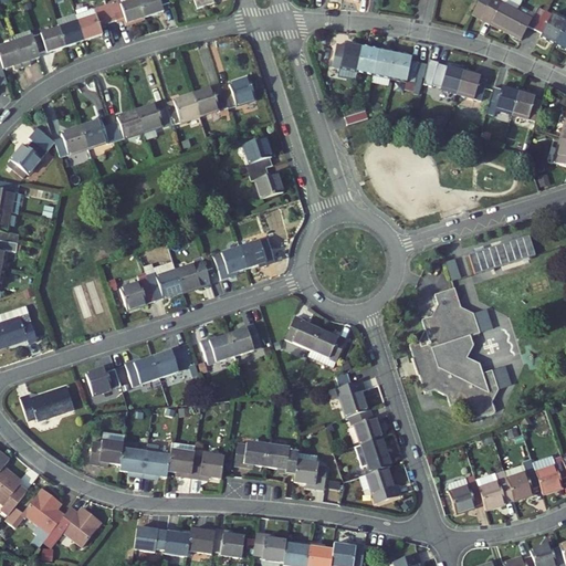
[(145,18),(138,0),(137,0),(121,6),(119,1),(111,4),(116,22),(125,19),(127,23),(145,18)]
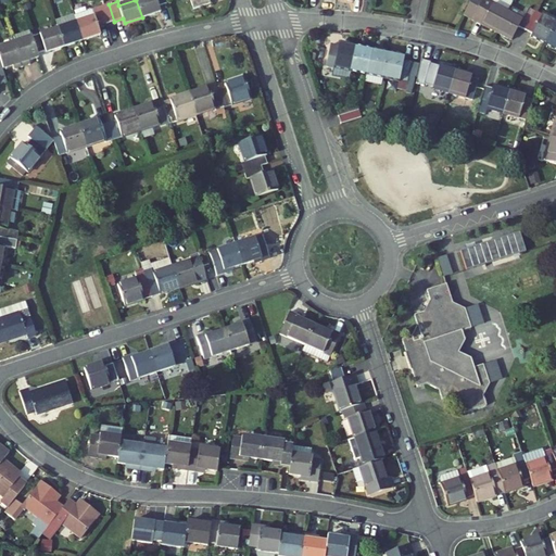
[(136,0),(142,17),(160,12),(159,7),(167,4),(165,0),(136,0)]
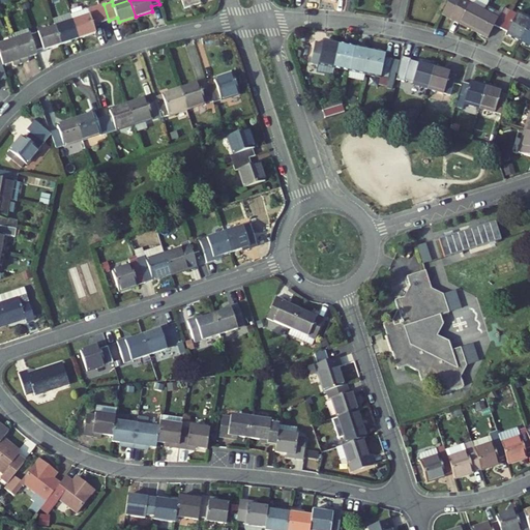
[(182,0),(185,8),(201,3),(199,0),(182,0)]
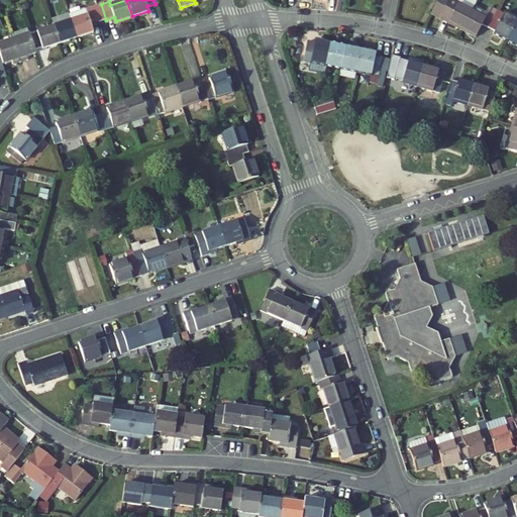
[(453,0),(438,0),(433,11),(450,20),(449,23),(462,30),(473,10),(453,0)]
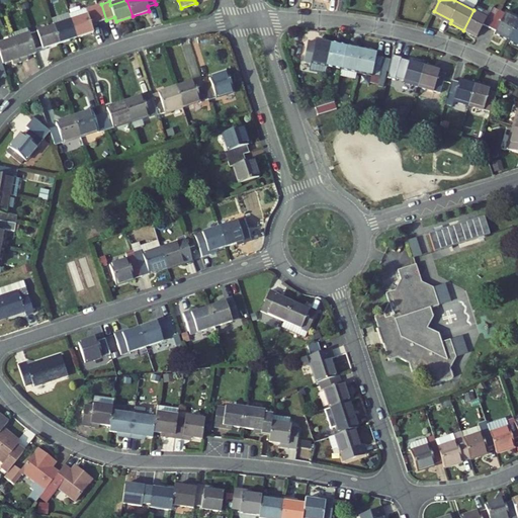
[(97,6),(93,7),(99,22),(106,20),(101,4),(97,6)]
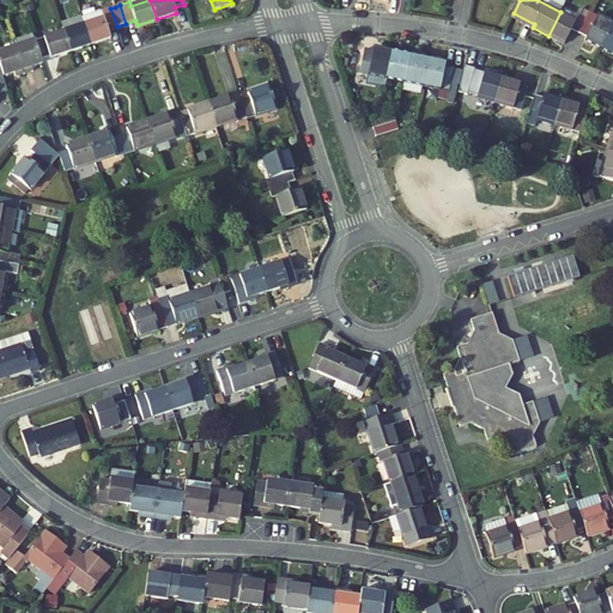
[(117,26),(110,8),(102,11),(104,18),(84,25),(91,44),(111,38),(108,30),(117,26)]
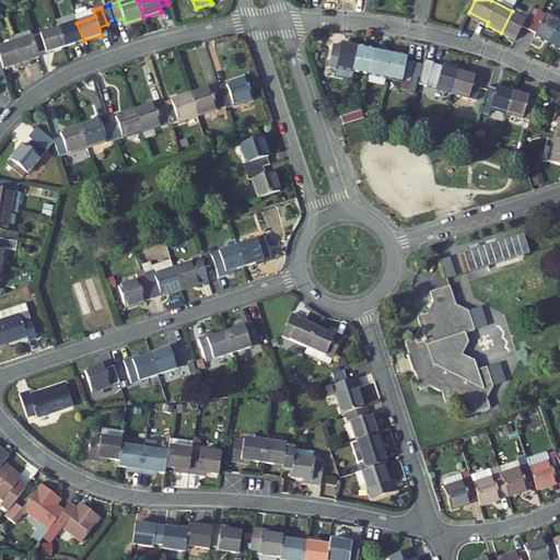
[(512,11),(501,33),(515,41),(523,26),(531,31),(540,11),(533,8),(527,19),(512,11)]
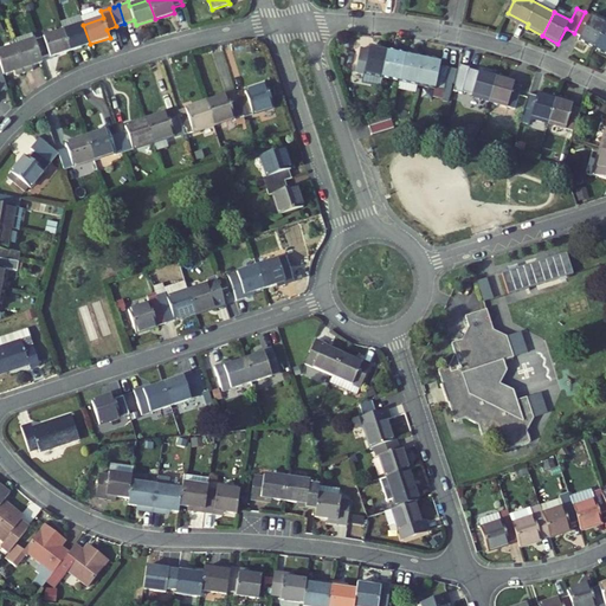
[(605,23),(585,12),(574,33),(580,37),(579,40),(594,49),(605,26),(605,23)]
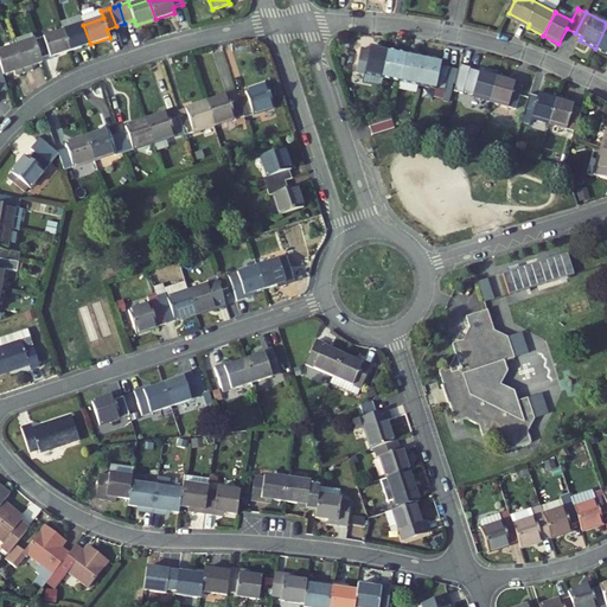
[(529,24),(509,13),(506,17),(528,27),(529,24)]
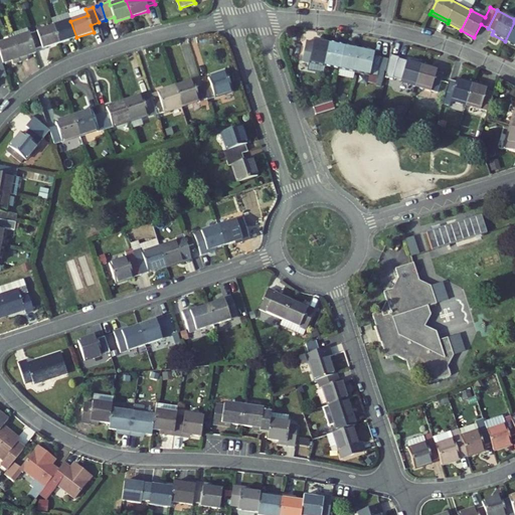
[(54,26),(59,43),(76,37),(70,21),(54,26)]
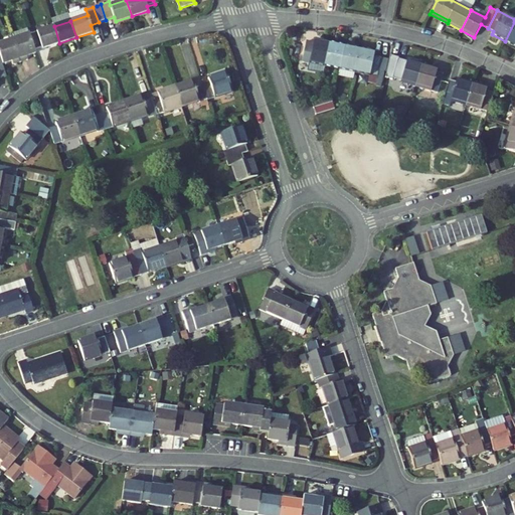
[(514,45),(514,22),(505,41),(514,45)]
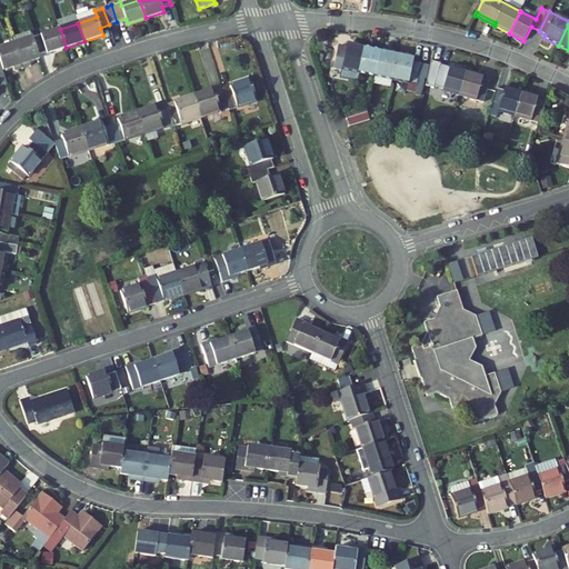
[(48,53),(66,48),(60,29),(33,38),(39,55),(47,52),(48,53)]
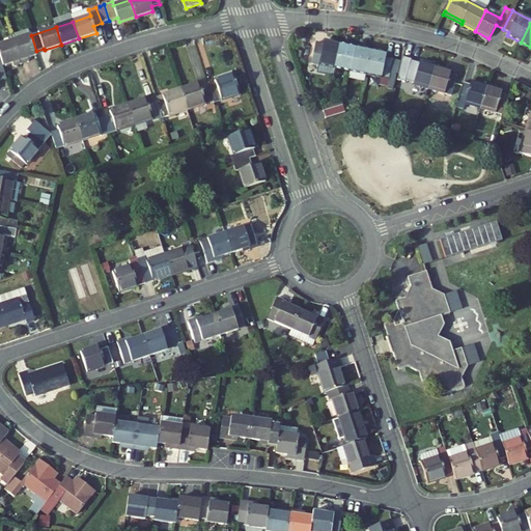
[(31,35),(29,29),(11,34),(14,42),(31,35)]
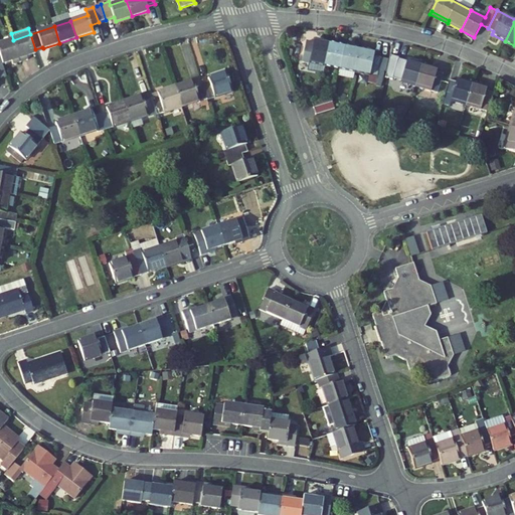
[(35,49),(30,34),(13,40),(20,62),(27,60),(26,55),(36,52),(35,49)]
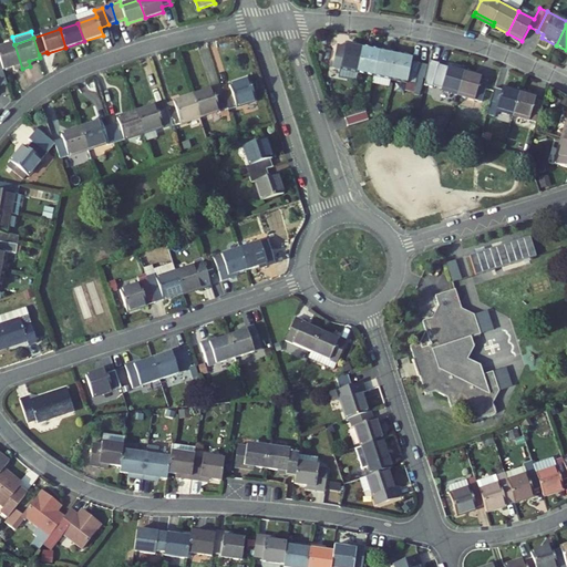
[(22,69),(14,44),(0,48),(0,61),(2,70),(13,66),(14,71),(22,69)]
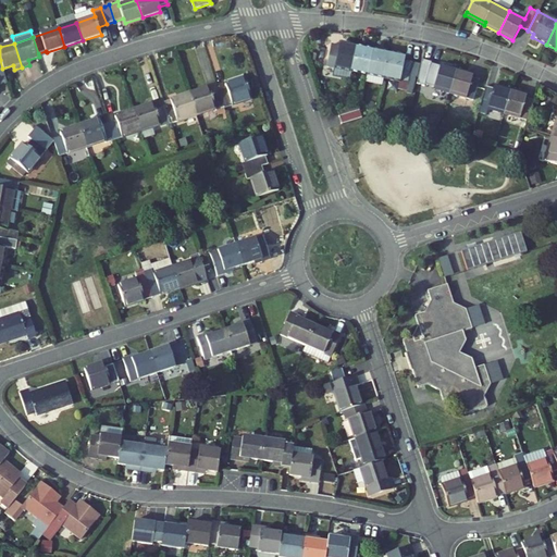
[(350,71),(356,47),(339,44),(339,47),(331,45),(326,65),(350,71)]
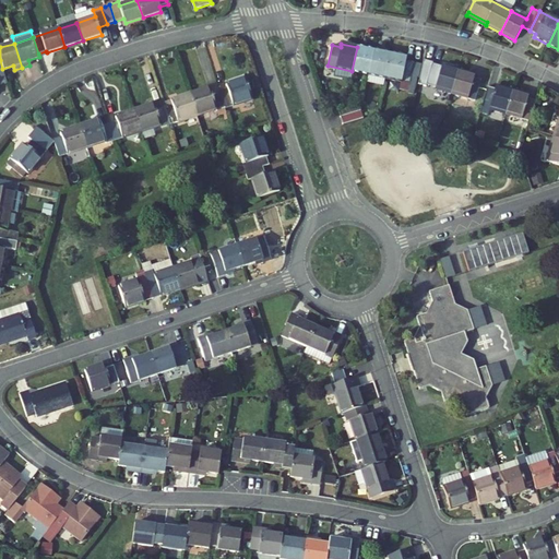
[(352,71),(368,74),(373,50),(357,47),(352,71)]
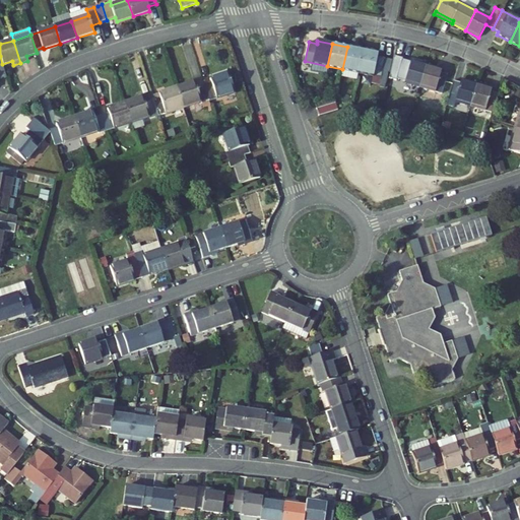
[(347,47),(342,69),(359,73),(363,51),(347,47)]
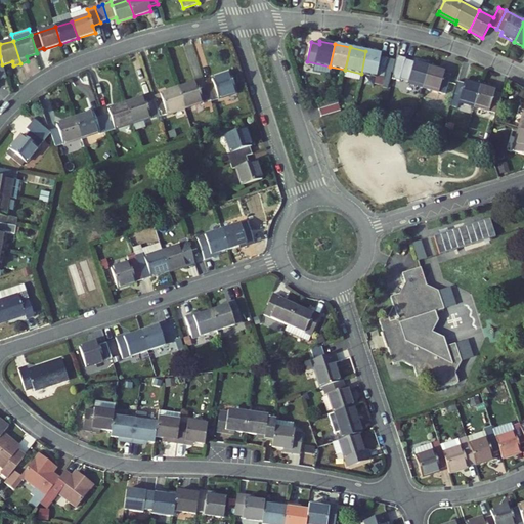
[(384,78),(388,58),(381,56),(381,54),(365,51),(361,74),(377,77),(384,78)]
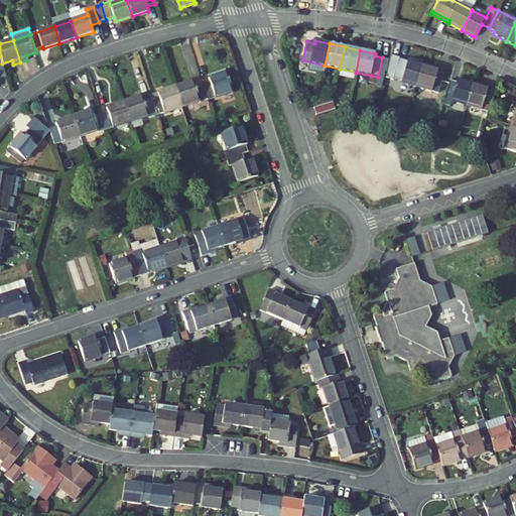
[(417,86),(423,63),(408,59),(408,62),(400,60),(395,80),(417,86)]
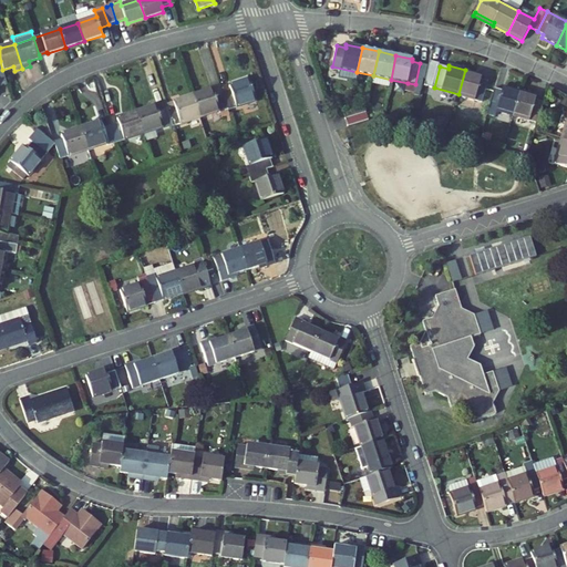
[(481,75),(465,70),(459,94),(482,101),(488,80),(480,78),(481,75)]
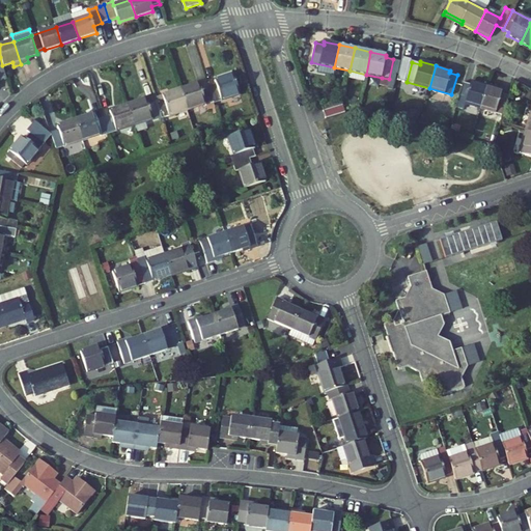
[(208,87),(214,103),(241,94),(234,75),(216,81),(217,84),(208,87)]
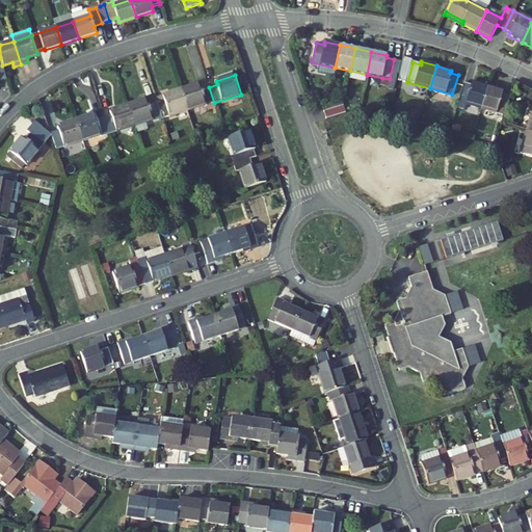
[(389,86),(390,79),(382,78),(380,85),(389,86)]
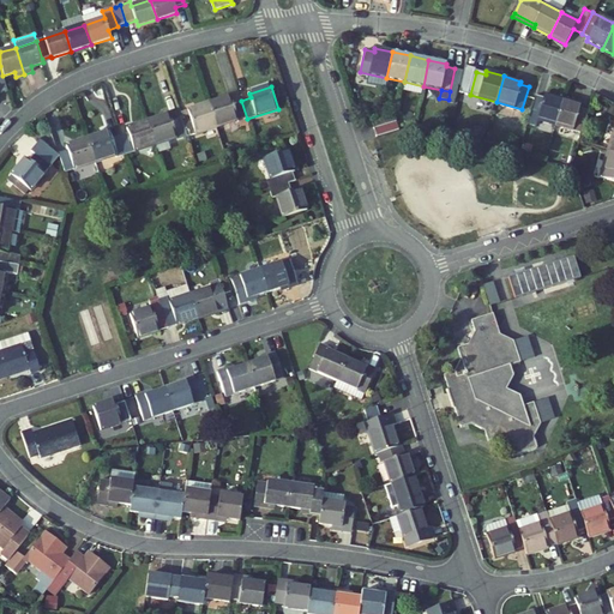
[(536,126),(539,120),(555,125),(563,98),(546,94),(545,97),(536,95),(528,124),(536,126)]
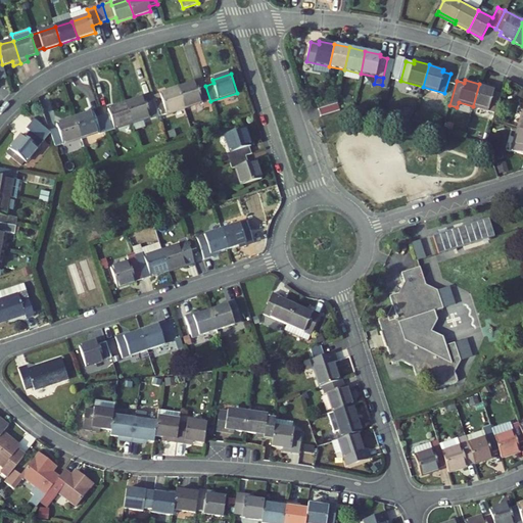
[(179,88),(185,107),(203,101),(204,103),(210,101),(205,86),(199,88),(197,82),(179,88)]
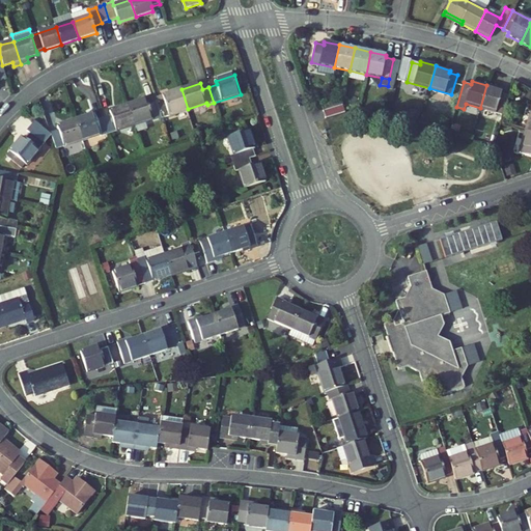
[(486,85),(480,108),(503,115),(509,95),(502,92),(502,89),(486,85)]
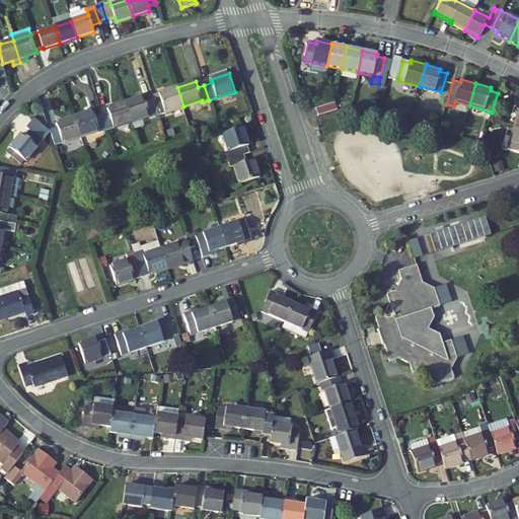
[(153,99),(158,115),(183,106),(177,87),(159,93),(160,97),(153,99)]
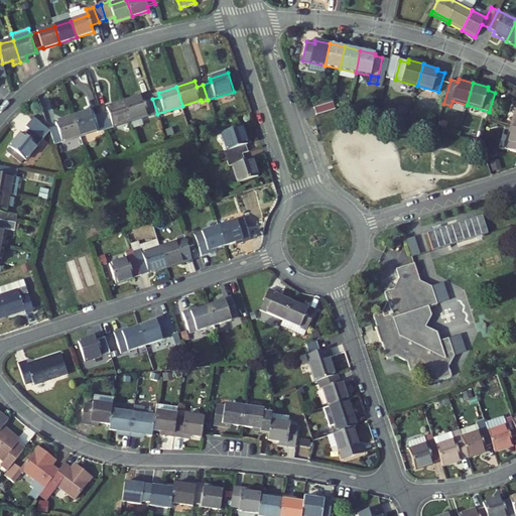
[(331,94),(317,99),(312,100),(314,107),(334,101),(331,94)]
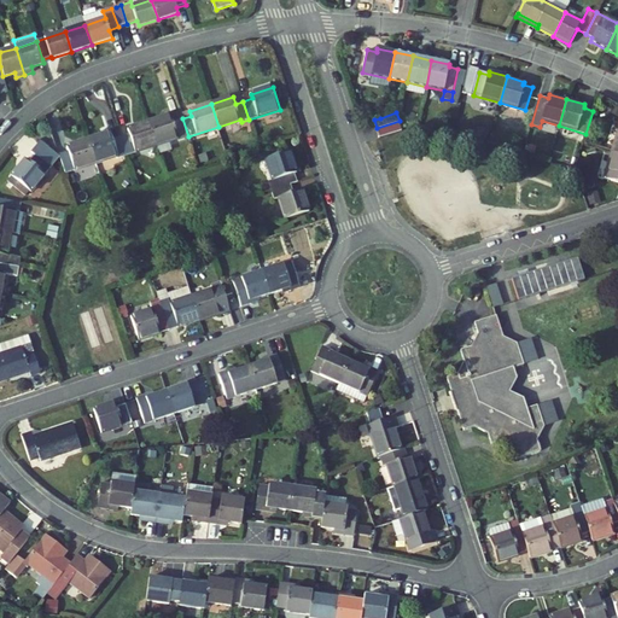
[(188,136),(182,118),(174,122),(172,115),(150,122),(158,145),(179,138),(180,140),(188,136)]
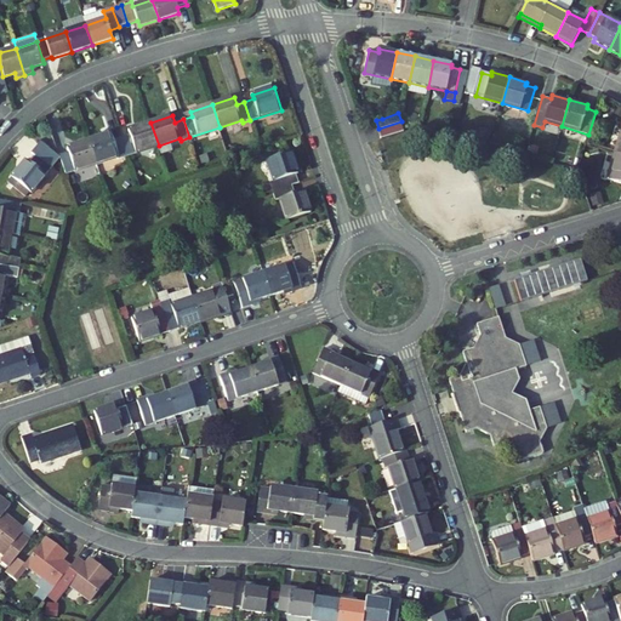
[(402,121),(379,129),(381,138),(404,131),(402,121)]
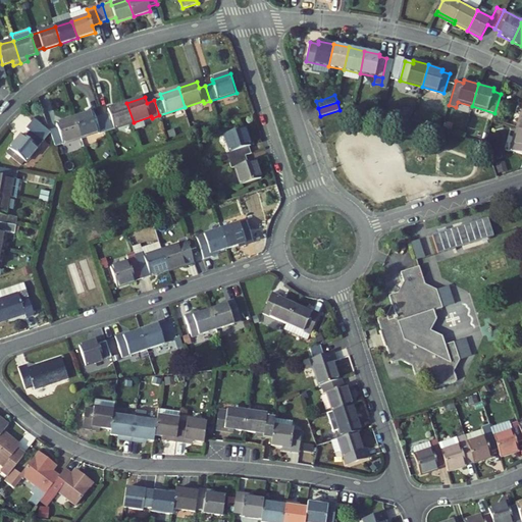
[(109,109),(110,112),(102,115),(107,131),(134,122),(126,103),(109,109)]
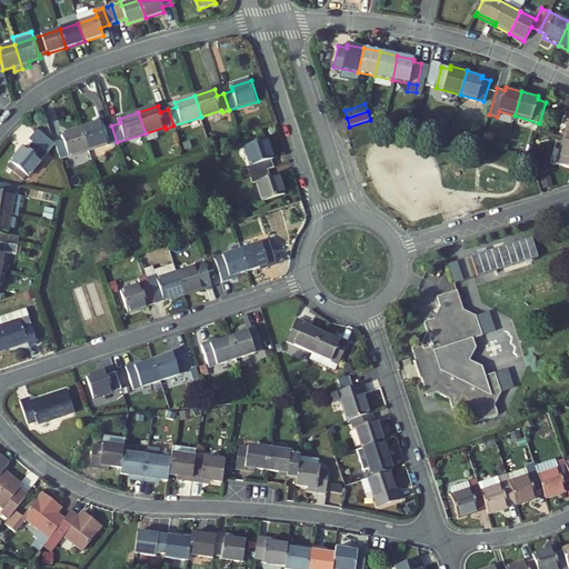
[(117,142),(111,126),(103,128),(101,121),(81,128),(89,150),(109,143),(109,145),(117,142)]
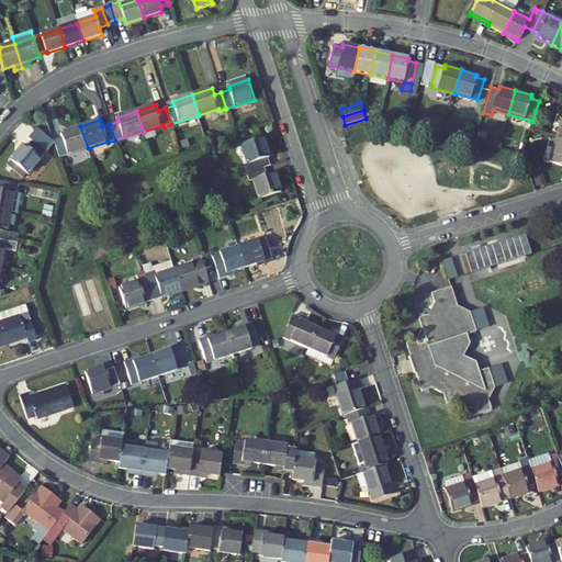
[(55,143),(60,157),(88,148),(80,126),(62,133),(63,137),(54,139),(55,143)]
